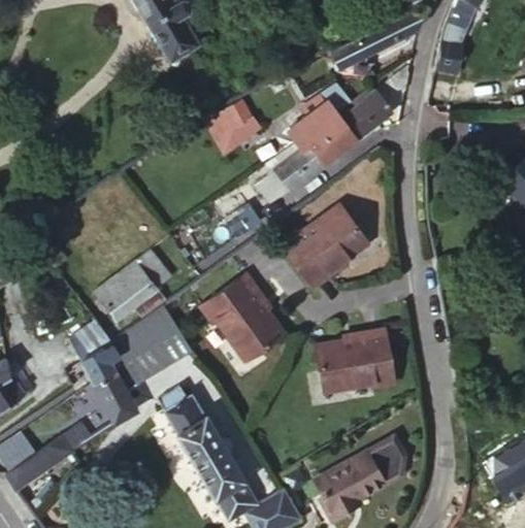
[(193,0),(138,0),(173,57),(198,41),(188,24),(194,21),(191,15),(196,12),(196,4),(193,0)]
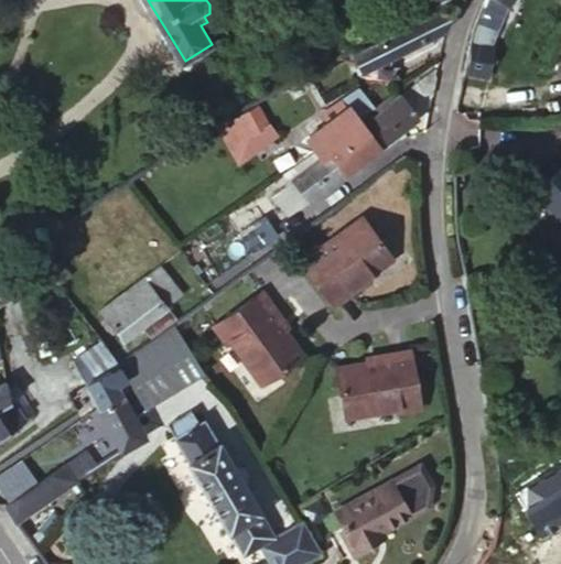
[(491,0),(488,6),(483,18),(502,25),(510,8),(516,0),(491,0)]
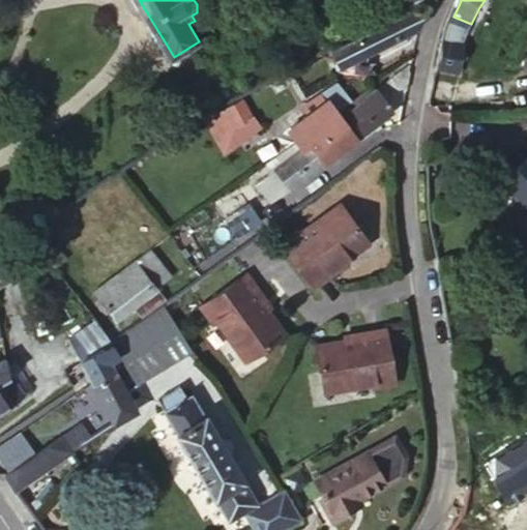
[(420,31),(431,4),(333,52),(342,70),(346,67),(367,70),(371,55),(420,31)]
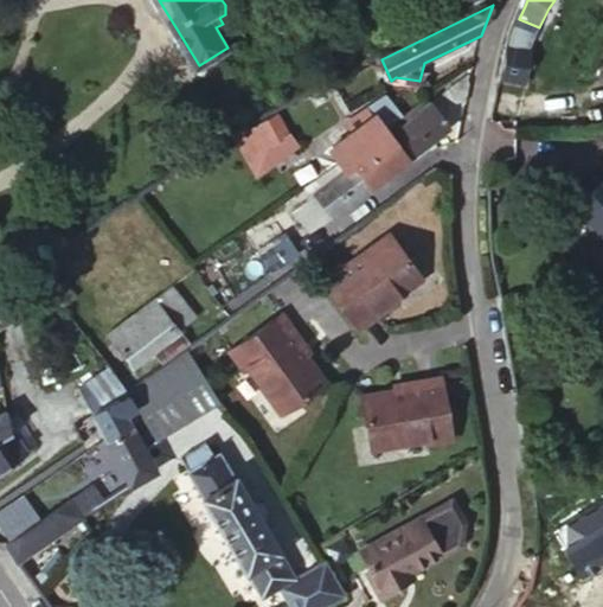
[(510,45),(530,51),(539,27),(519,19),(515,27),(510,45)]
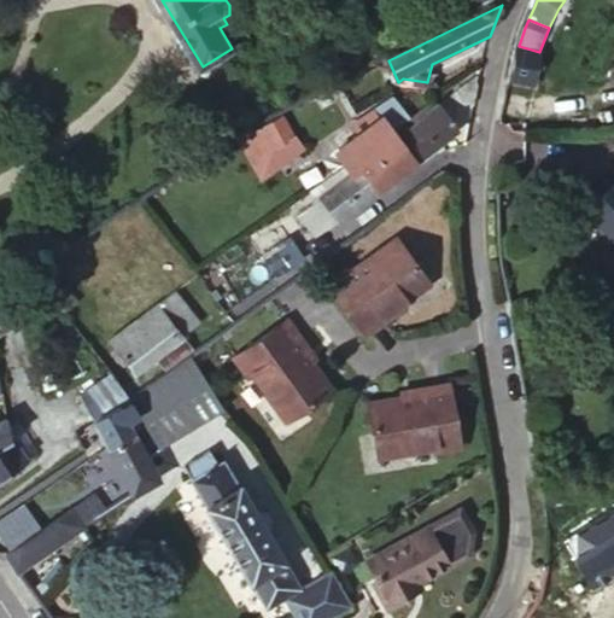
[(519,46),(513,79),(532,82),(539,52),(519,46)]
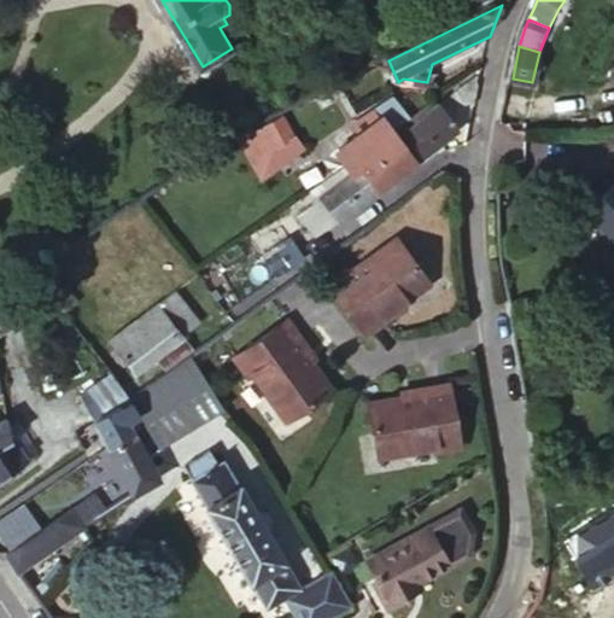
[(448,118),(477,97),(483,74),(436,109),(432,105),(413,118),(393,133),(417,163),(454,135),(454,127),(448,118)]
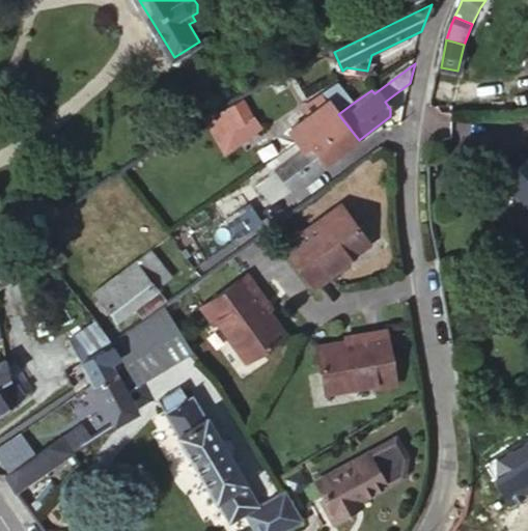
[(328,101),(338,114),(355,102),(340,84),(324,95),(328,101)]
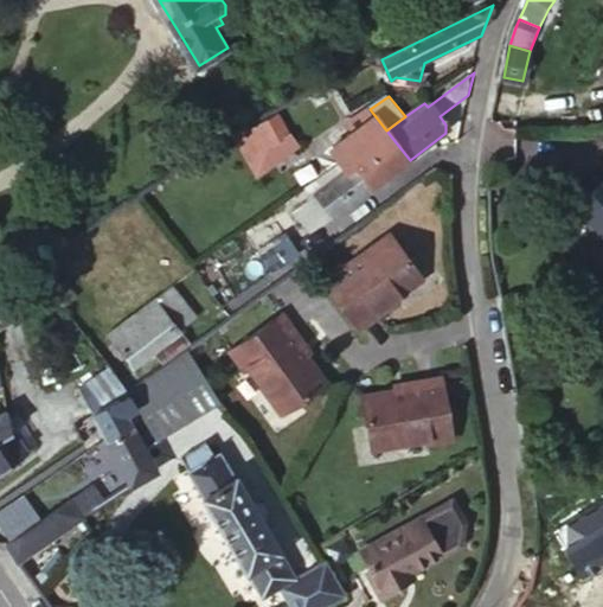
[(282,106),(233,131),(254,172),(302,147),(282,106)]
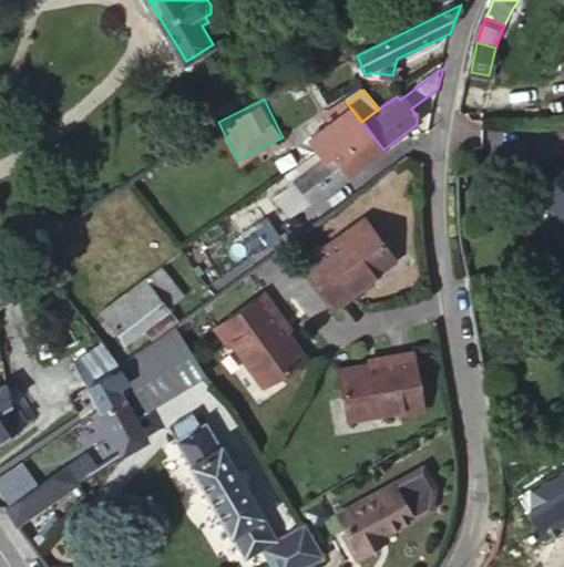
[(365,165),(383,150),(361,122),(350,107),(328,125),(365,165)]
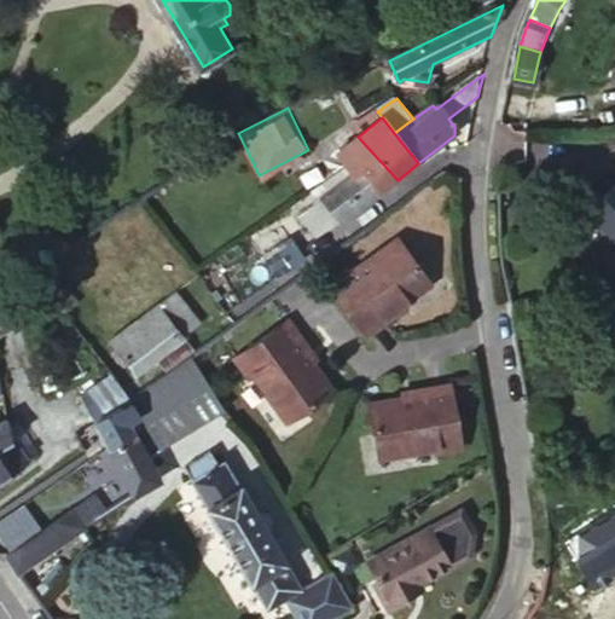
[(358,137),(340,151),(350,165),(353,163),(379,194),(398,180),(358,137)]
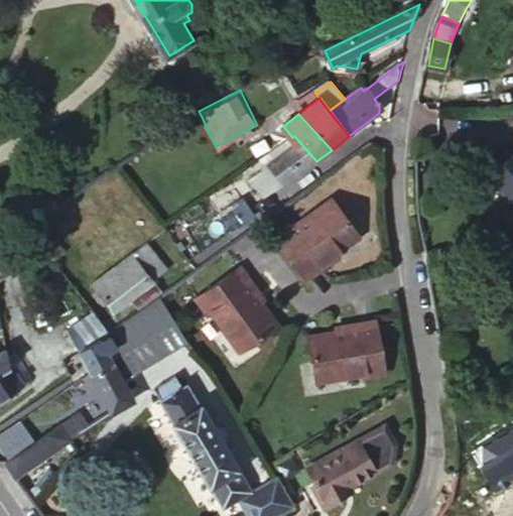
[(292,137),(259,160),(264,168),(250,179),(263,197),(289,182),(316,161),(294,136),(292,137)]
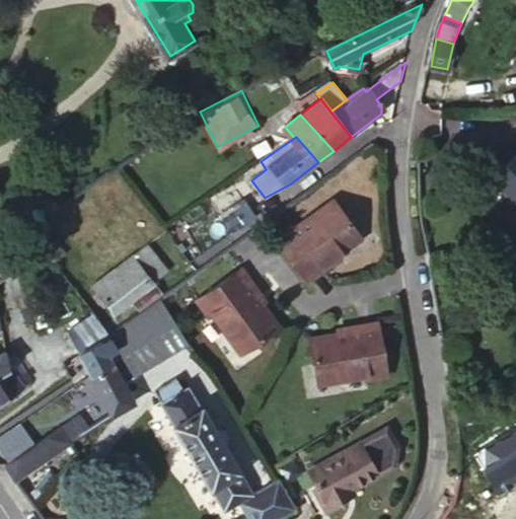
[(509,176),(493,194),(515,216),(515,163),(510,169),(509,176)]
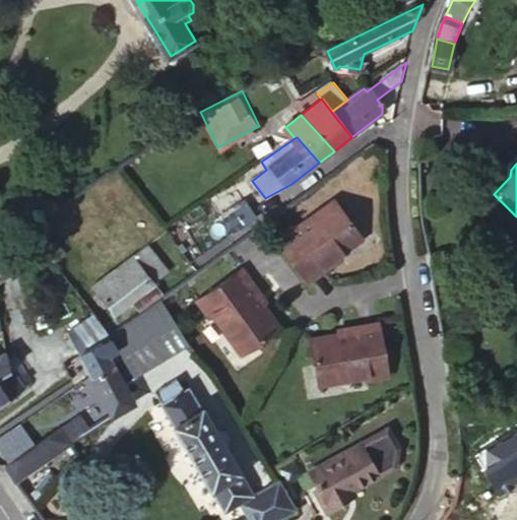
[(335,199),(296,229),(280,239),(311,280),(328,268),(324,264),(341,253),(363,237),(335,199)]
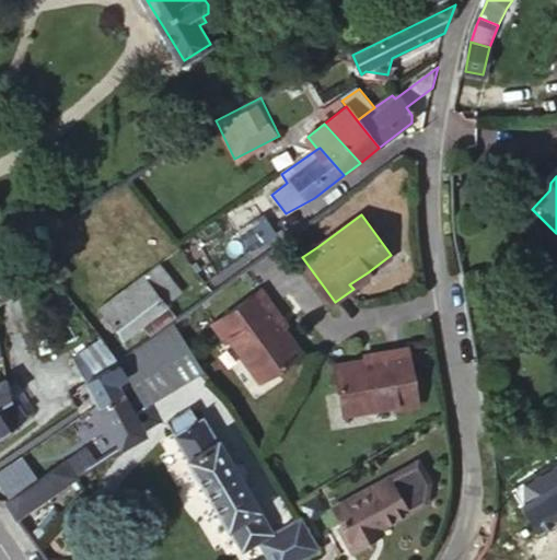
[(280,233),(269,218),(251,231),(262,246),(280,233)]
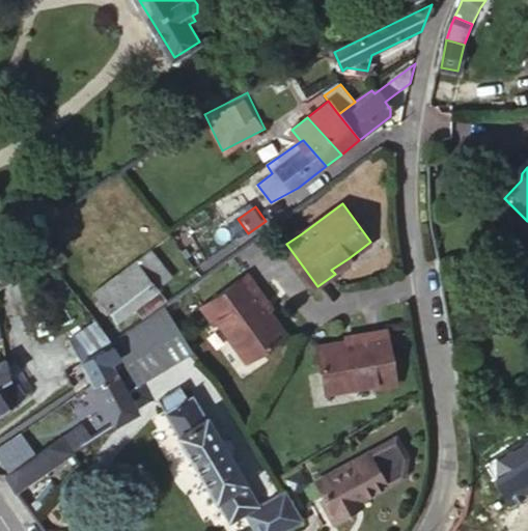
[(286,244),(302,233),(300,229),(284,241),(286,244)]
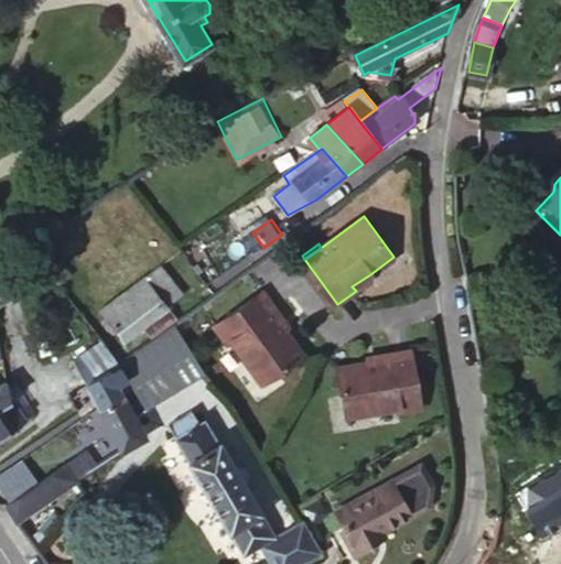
[(63,263),(51,273),(60,285),(72,275),(63,263)]
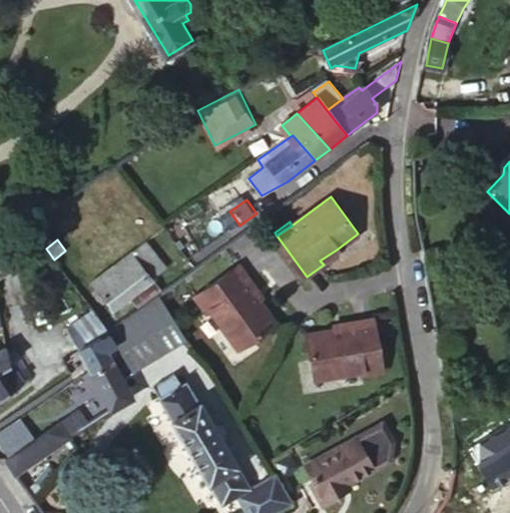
[(113,311),(129,298),(153,279),(168,268),(147,241),(92,284),(113,311)]
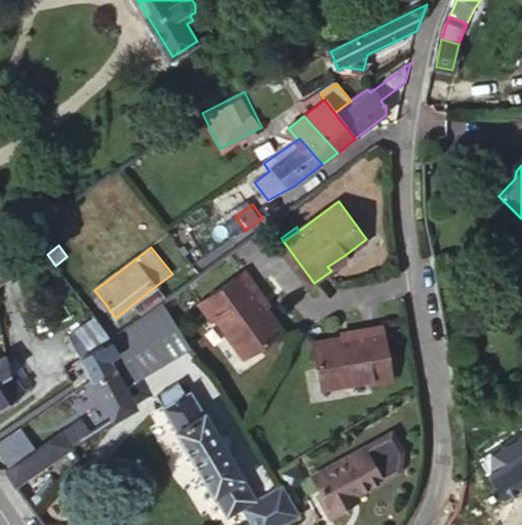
[(348,258),(345,255),(327,267),(331,271),(348,258)]
